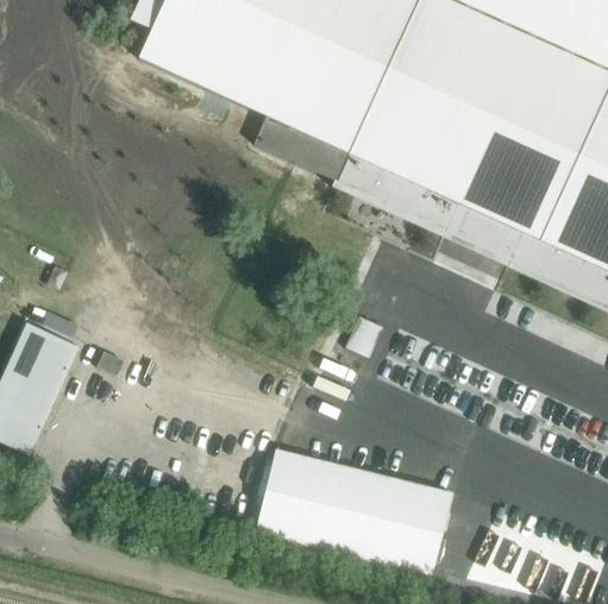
[(137,0),(129,18),(151,27),(138,56),(267,114),(255,142),(334,178),(332,184),(336,186),(339,177),(449,227),(459,202),(521,231),(509,258),(607,303),(607,0),(137,0)]
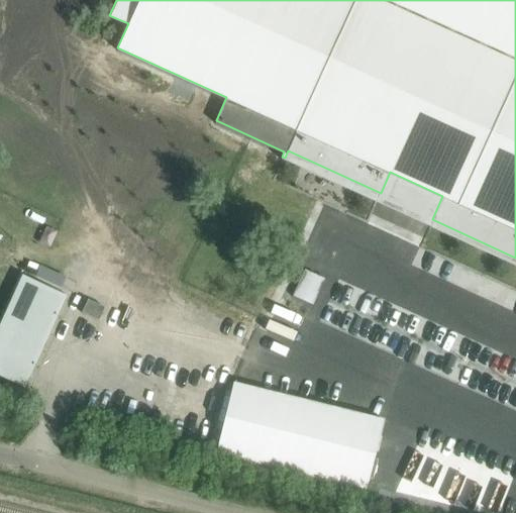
[(305,267),(293,294),(314,303),(326,276),(305,267)]
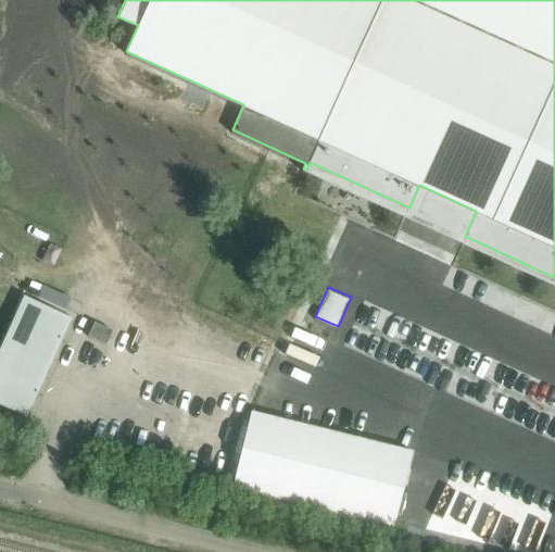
[(41,300),(41,301),(39,305),(37,303),(0,384),(0,397),(27,410),(68,318),(67,317),(70,313),(41,300)]
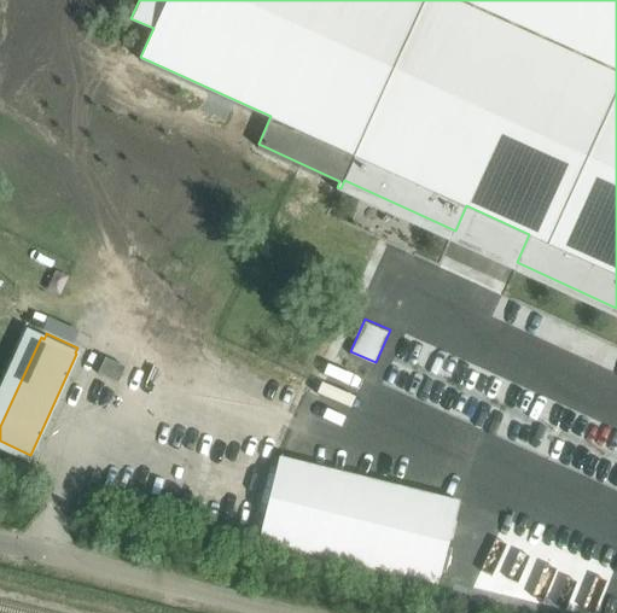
[(99,371),(120,380),(126,365),(106,355),(99,371)]
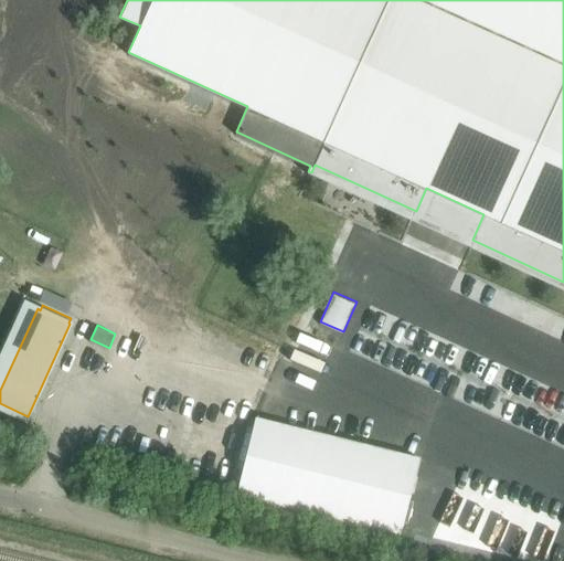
[(237,493),(401,533),(419,457),(256,416),(237,493)]
